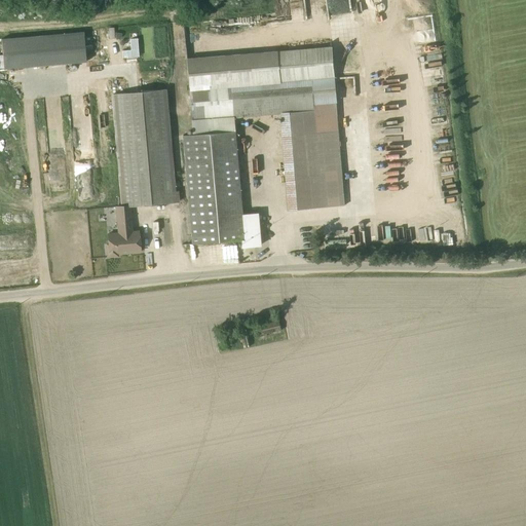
[(327,21),(325,0),(289,0),(290,10),(305,9),(306,23),(327,21)]
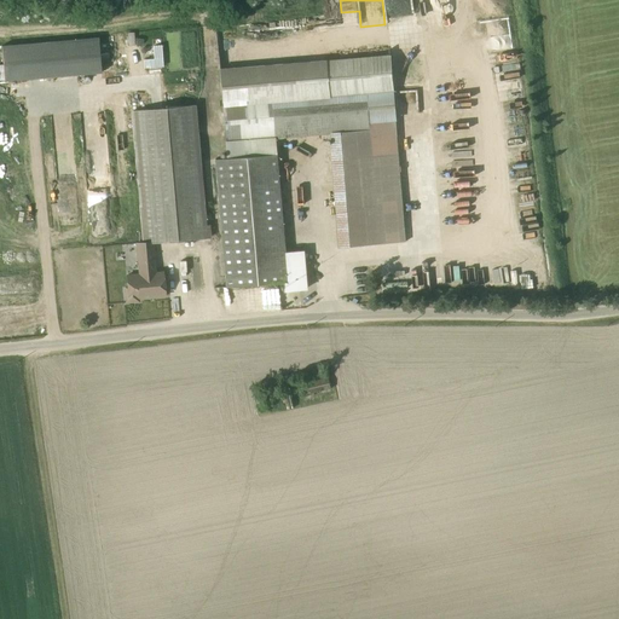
[(97,38),(1,46),(4,81),(100,73),(97,38)]
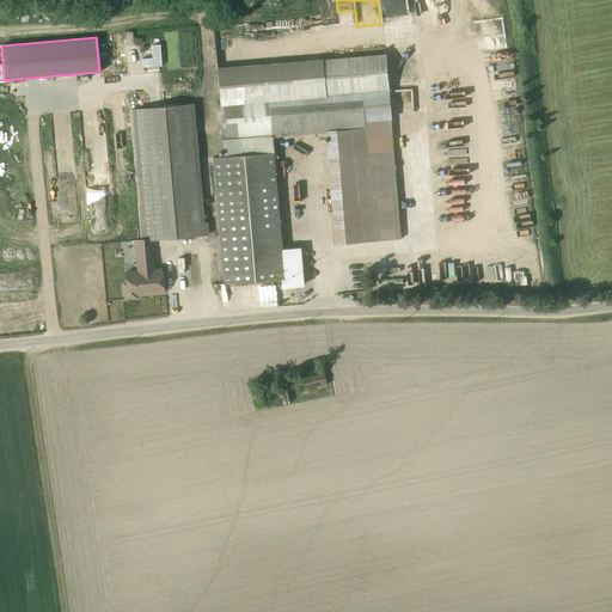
[(283,279),(281,249),(271,138),(328,133),(328,144),(326,144),(335,245),(402,239),(386,54),(215,68),(222,157),(213,158),(224,285),(280,280),(283,279)]
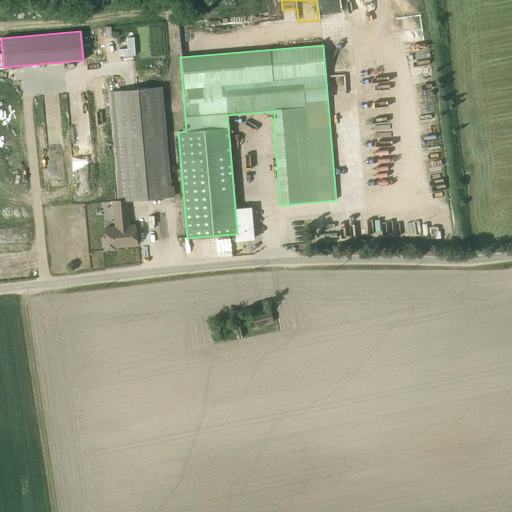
[(104,238),(103,238),(104,250),(114,249),(114,247),(136,245),(134,224),(129,225),(126,201),(174,197),(173,186),(170,186),(161,87),(108,92),(117,200),(111,200),(113,227),(103,227),(104,238)]
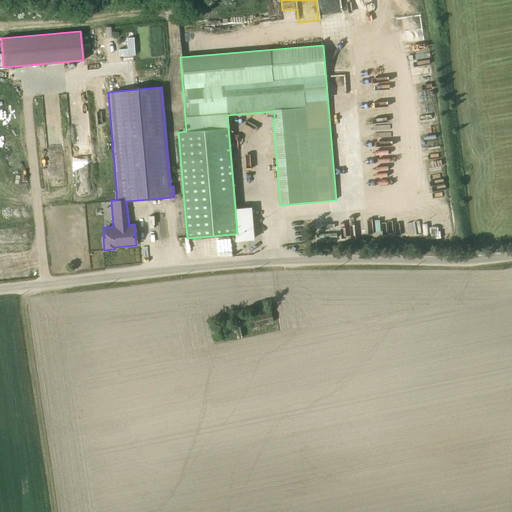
[(21,168),(21,156),(9,156),(10,169),(21,168)]
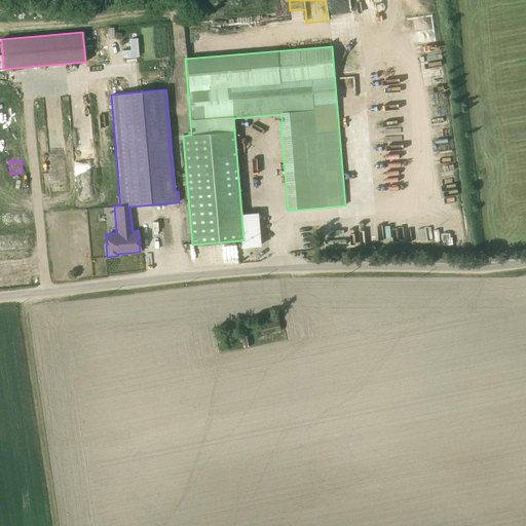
[(105,219),(113,219),(113,205),(104,205),(105,219)]
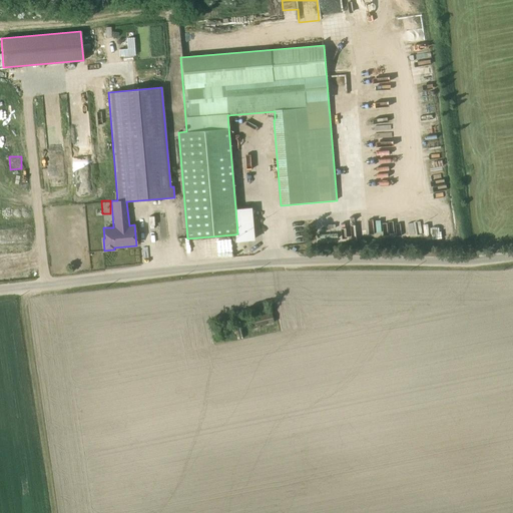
[(237,233),(234,234),(234,241),(252,239),(249,207),(235,208),(237,233)]
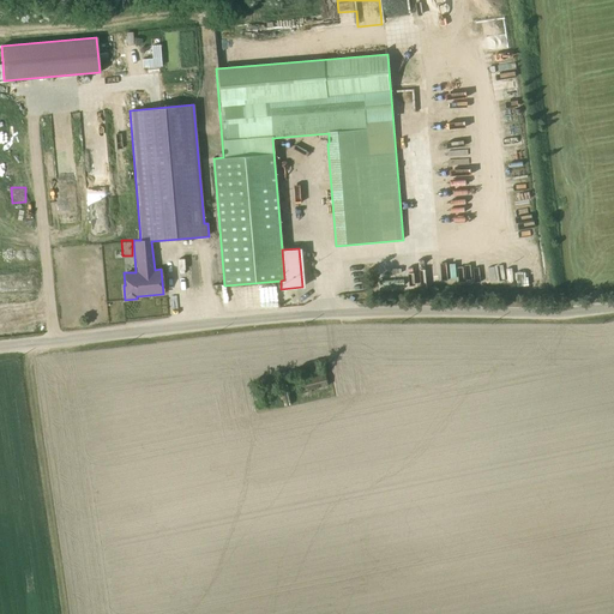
[(287,383),(281,384),(286,405),(290,405),(287,383)]
